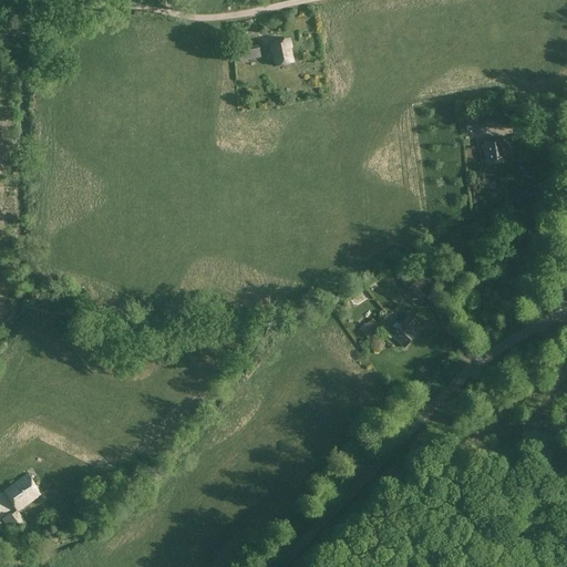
[(271,52),(272,51),(276,65),(292,62),(290,48),(291,48),(290,41),(270,44),(271,52)]
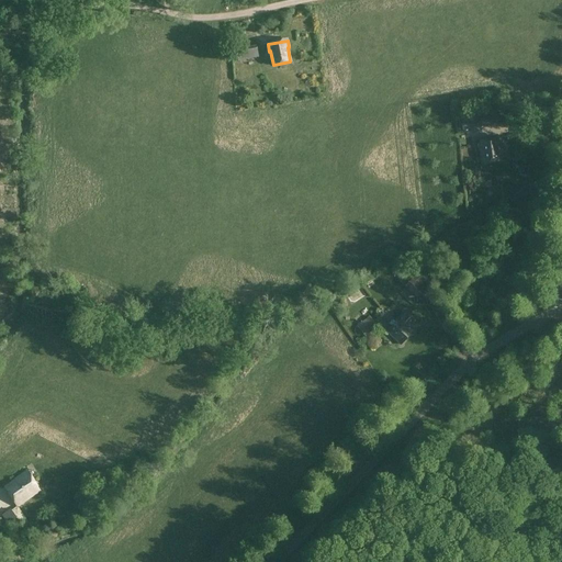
[(238,62),(259,57),(257,45),(236,49),(238,62)]
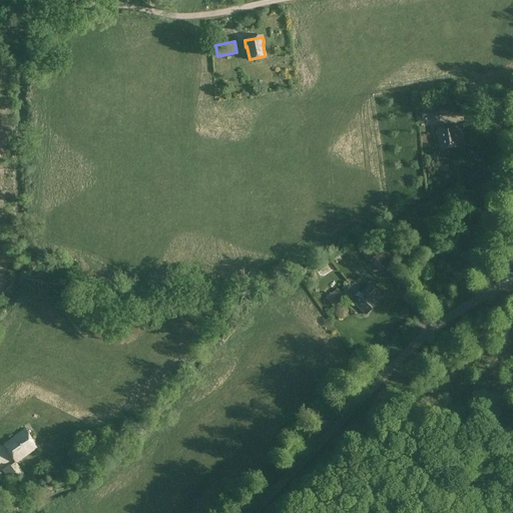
[(423,119),(447,115),(445,103),(421,107),(423,119)]
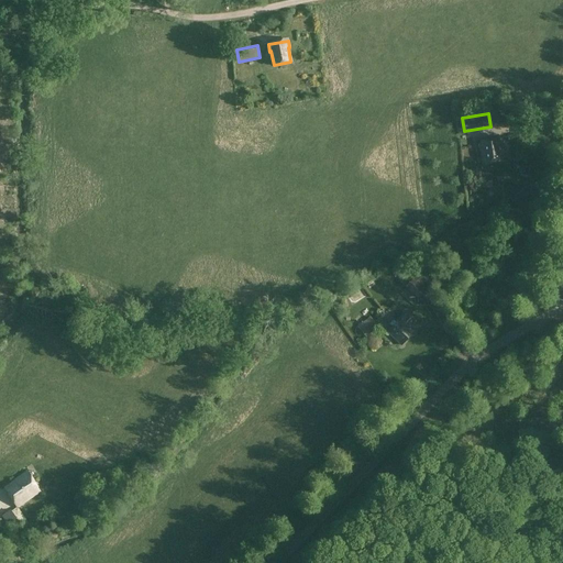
[(500,139),(479,142),(484,164),(504,162),(500,139)]
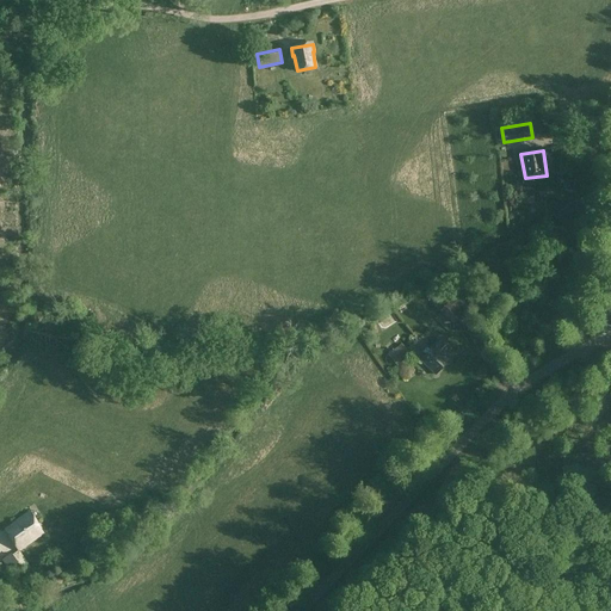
[(449,303),(440,312),(452,323),(461,314),(449,303)]
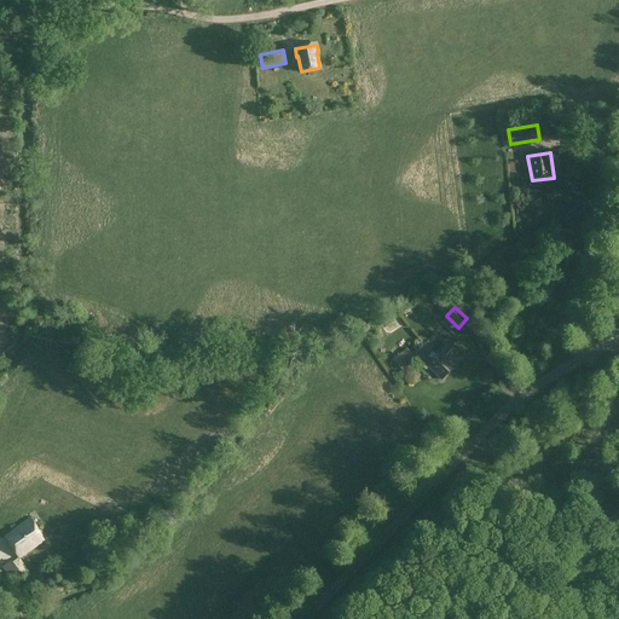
[(439,351),(426,365),(443,380),(456,365),(451,360),(457,353),(446,342),(439,351)]
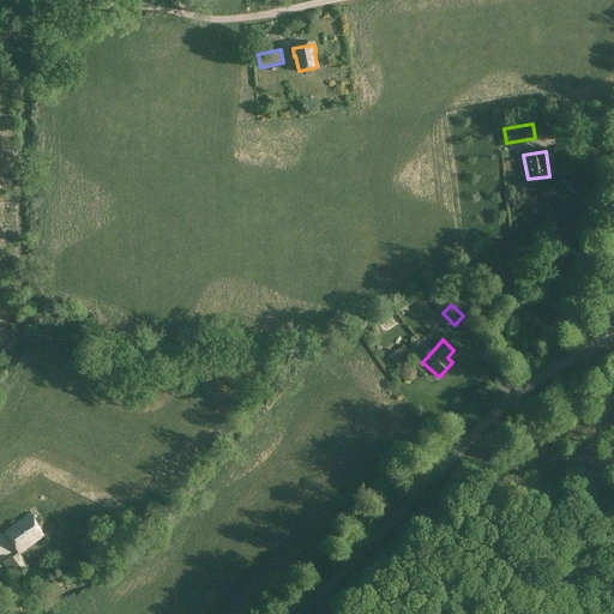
[(399,368),(413,357),(404,345),(390,356),(399,368)]
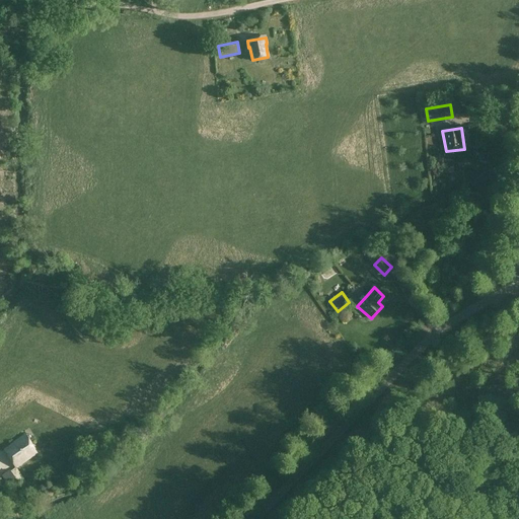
[(38,454),(25,436),(4,450),(16,468),(38,454)]
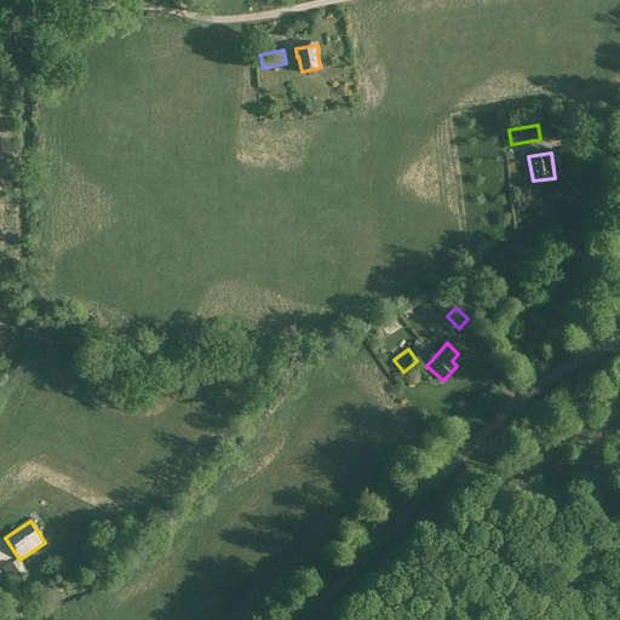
[(36,583),(21,560),(18,561),(18,560),(13,563),(12,561),(3,568),(9,578),(18,570),(29,587),(36,583)]
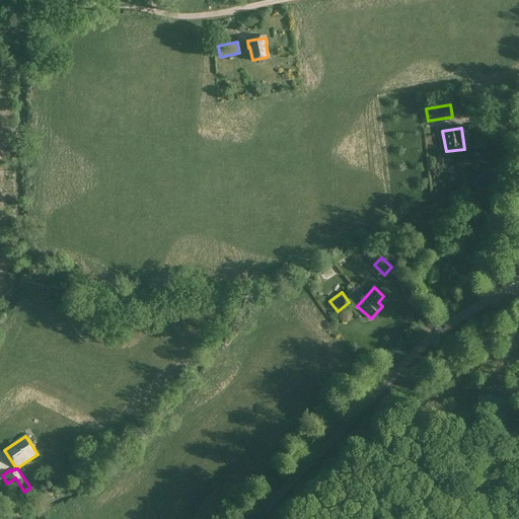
All buildings are outlined.
